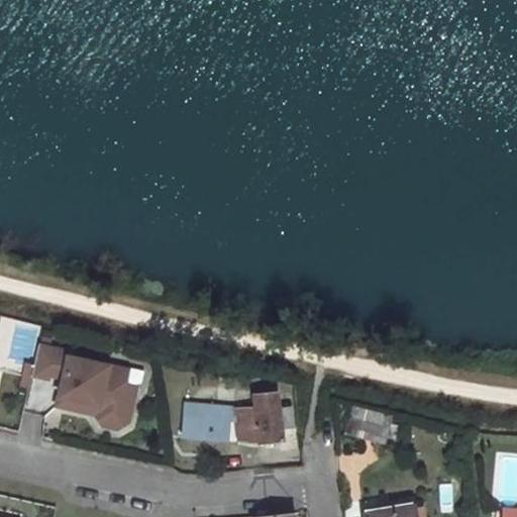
[(89,351),(41,341),(36,364),(35,370),(52,373),(52,369),(67,372),(63,392),(101,400),(99,410),(105,419),(121,422),(130,417),(138,383),(127,381),(131,366),(89,356),(89,351)]
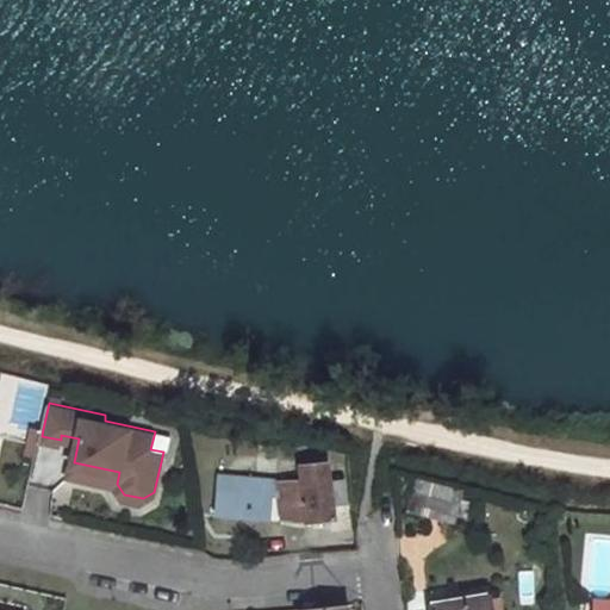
[(43,429),(32,427),(25,456),(37,459),(42,436),(43,429)]
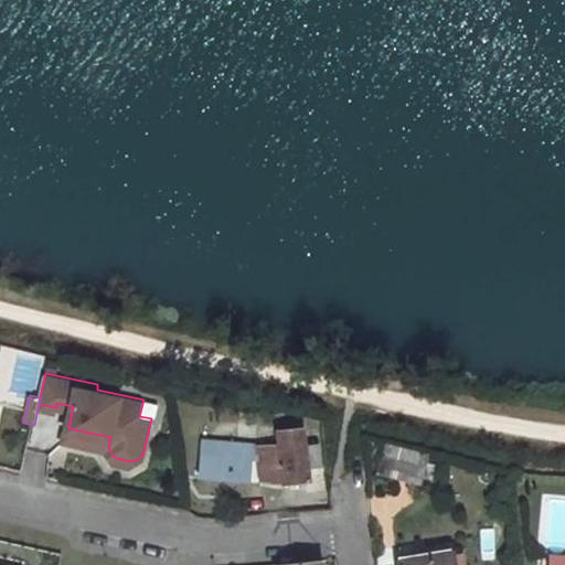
[(306,429),(280,432),(281,445),(259,449),(264,483),(283,486),(311,482),(309,468),(321,465),(319,445),(307,446),(306,429)]
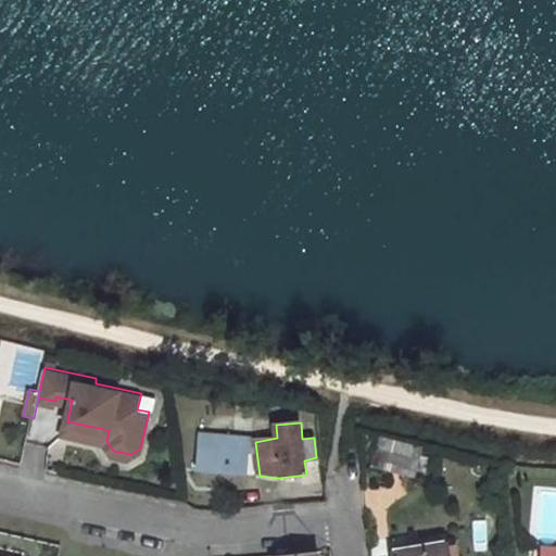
[(374,436),(366,465),(404,475),(413,445),(374,436)]
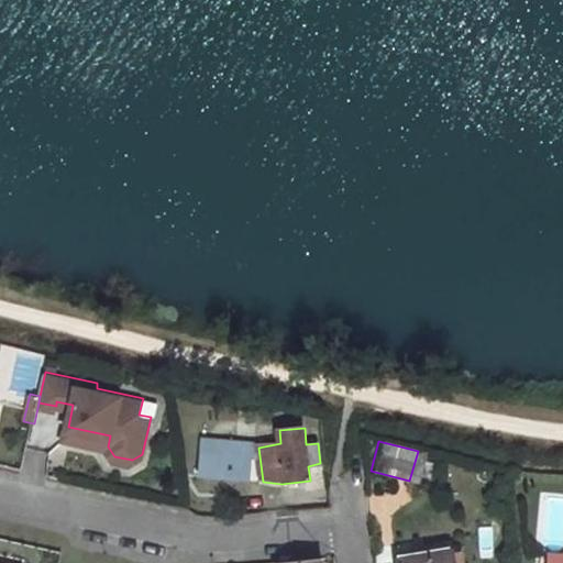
[(225,457),(224,477),(247,479),(250,462),(225,457)]
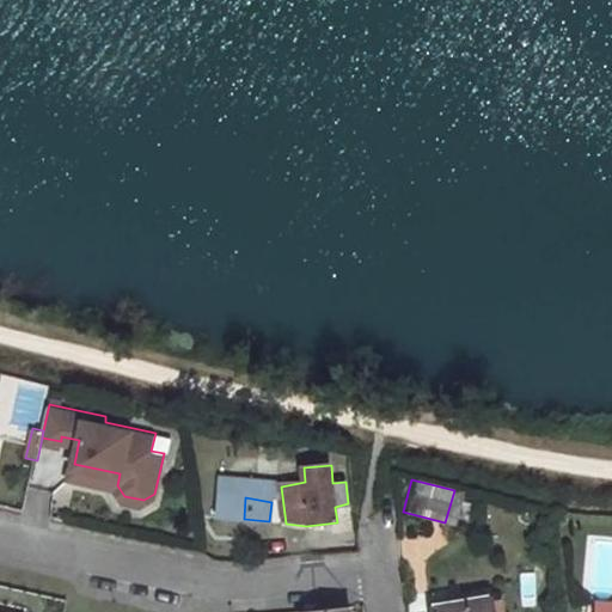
[(491,611),(490,601),(479,603),(481,611),(491,611)]
